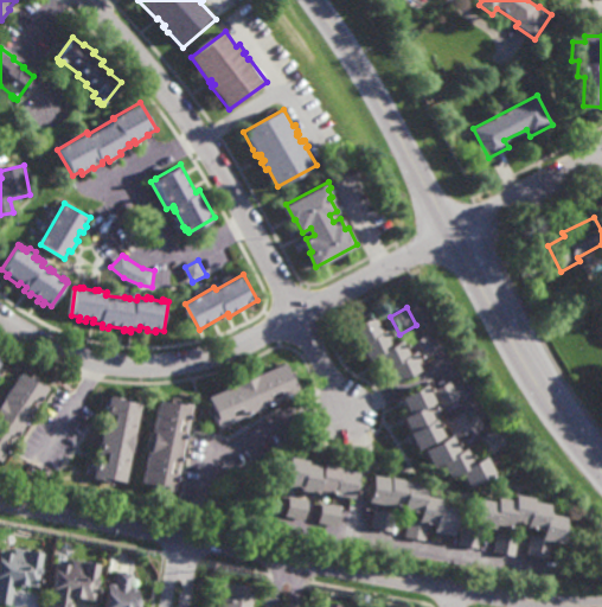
[(380,330),(388,326),(395,342),(401,339),(409,355),(416,351),(412,343),(429,334),(439,352),(420,363),(421,365),(420,366),(421,371),(398,383),(390,366),(384,370),(376,355),(367,359),(360,345),(357,346),(347,327),(372,314),(380,330)]
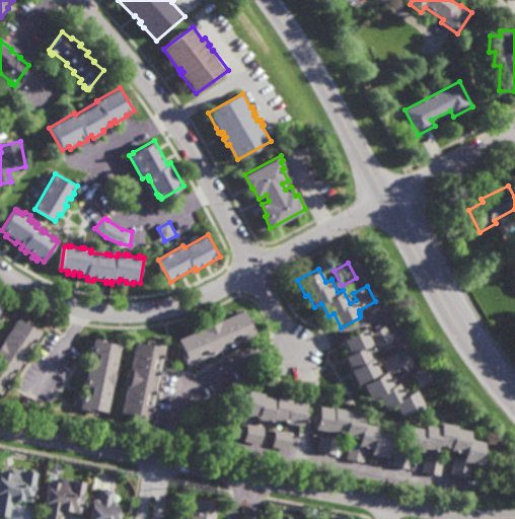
[(251,318),(253,317),(262,335),(191,366),(184,349),(186,349),(181,340),(247,309),(251,318)]
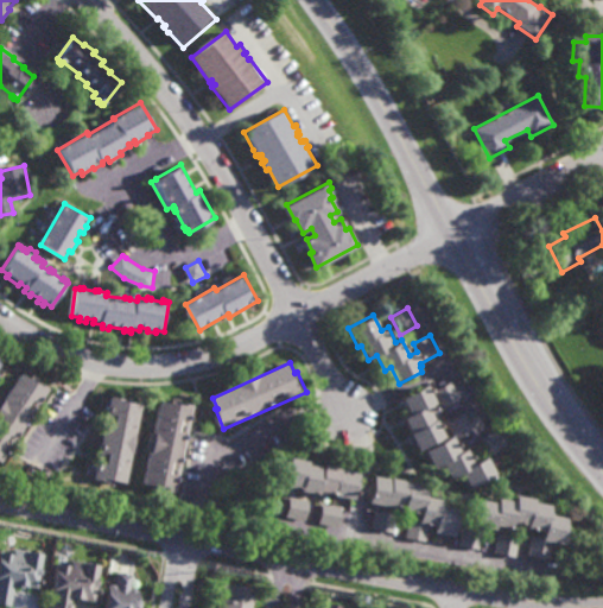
[(37,382),(38,381),(50,388),(4,463),(0,461),(0,407),(21,373),(37,382)]
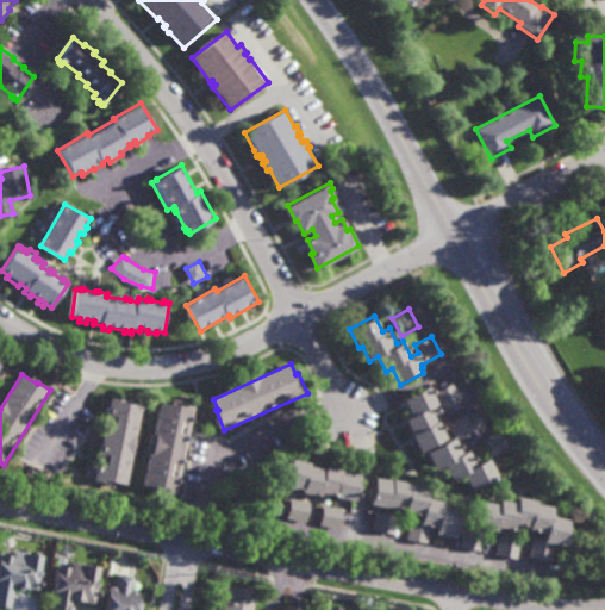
[(448,411),(438,392),(455,383),(466,403),(448,411)]
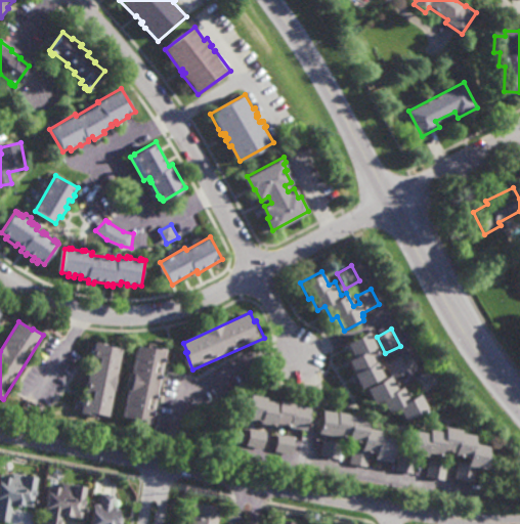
[(377,362),(379,361),(387,378),(391,376),(399,390),(404,387),(410,399),(422,394),(429,408),(407,421),(400,407),(390,412),(384,399),(377,403),(369,386),(363,389),(355,374),(356,373),(349,360),(355,357),(348,343),(369,332),(377,348),(373,350),(377,358),(375,359),(377,362)]
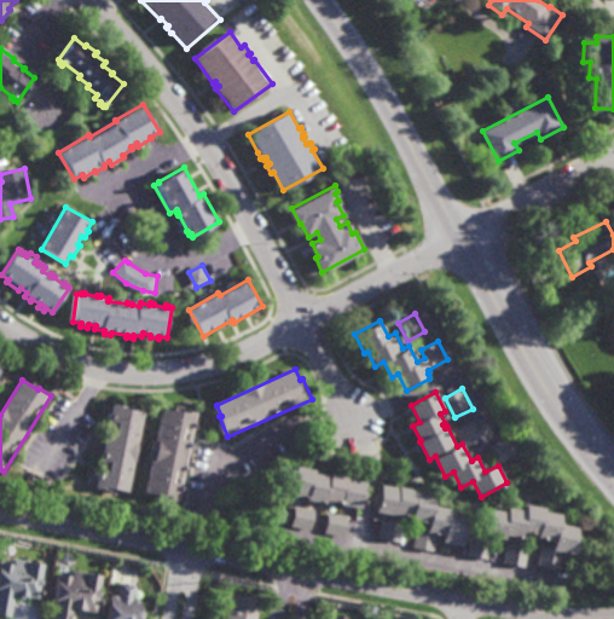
[(133,493),(117,490),(116,493),(99,490),(115,403),(132,406),(132,409),(149,412),(133,493)]
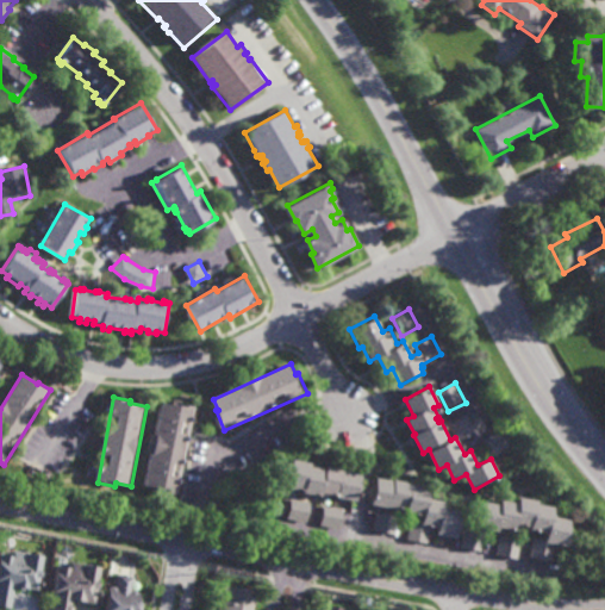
[(180,493),(148,487),(164,403),(182,405),(182,403),(198,406),(180,493)]
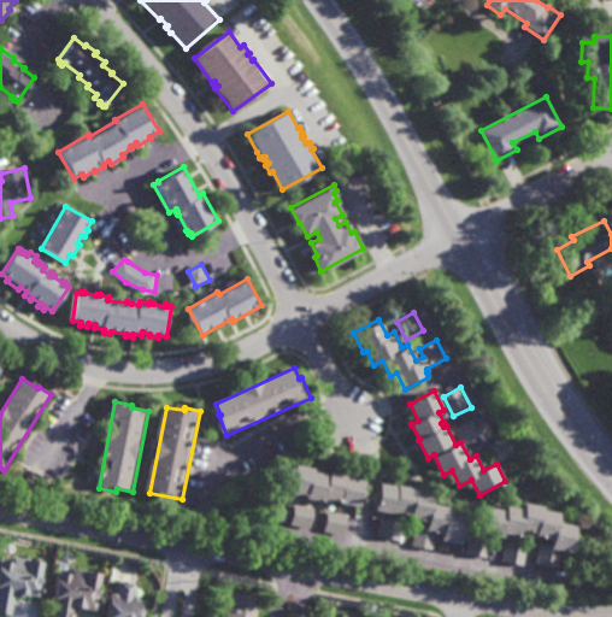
[(468,447),(458,427),(476,418),(486,438),(468,447)]
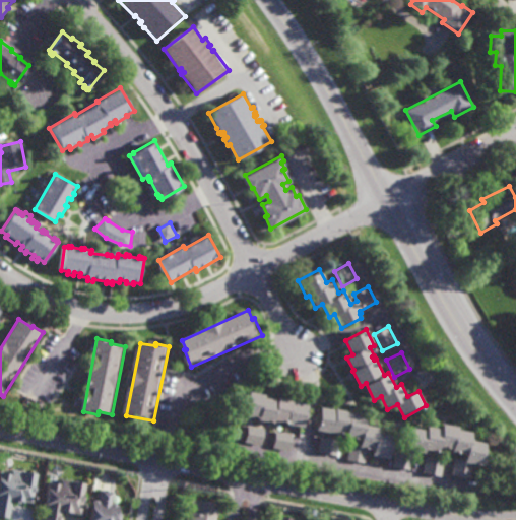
[(425,390),(415,376),(431,367),(439,381),(425,390)]
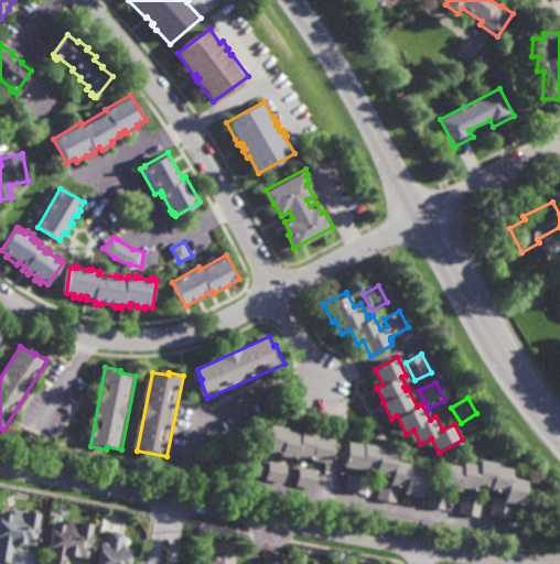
[(289,424),(288,427),(292,427),(291,432),(300,433),(301,430),(316,433),(316,435),(335,438),(330,463),(298,456),(298,458),(267,452),(272,424),(283,426),(283,423),(289,424)]
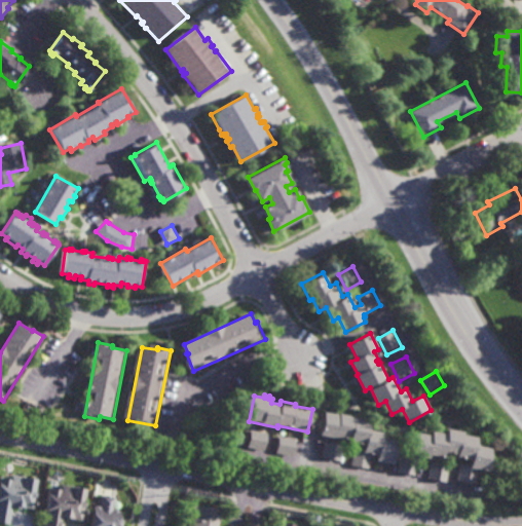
[(341,415),(341,414),(358,417),(357,419),(371,422),(370,429),(384,433),(383,438),(400,441),(395,464),(377,461),(378,457),(373,456),(371,470),(353,466),(357,450),(364,451),(366,446),(350,443),(350,441),(321,435),(325,412),(341,415)]
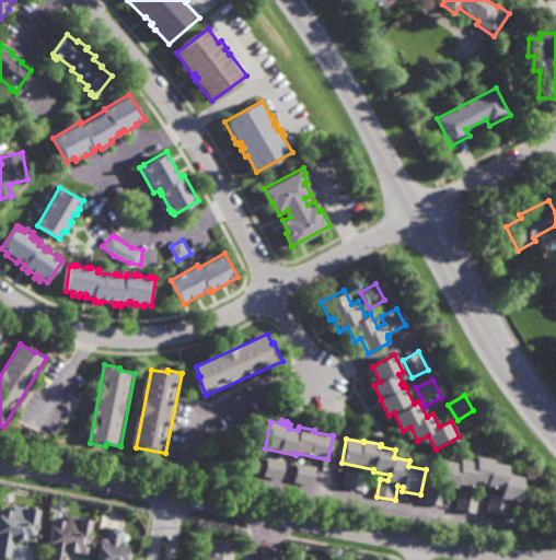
[(491,459),(491,462),(510,466),(510,467),(509,474),(526,478),(521,503),(511,501),(508,517),(489,513),(493,494),(502,497),(504,490),(487,487),(487,485),(475,482),(474,488),(459,485),(458,489),(438,485),(443,461),(460,464),(461,459),(476,463),(478,457),(491,459)]
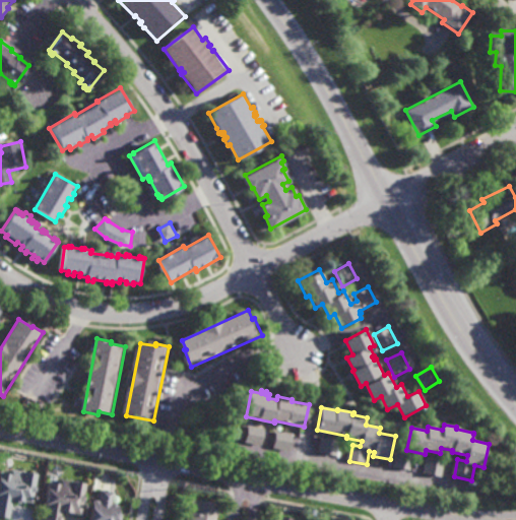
[(265,447),(248,443),(251,426),(268,430),(265,447)]
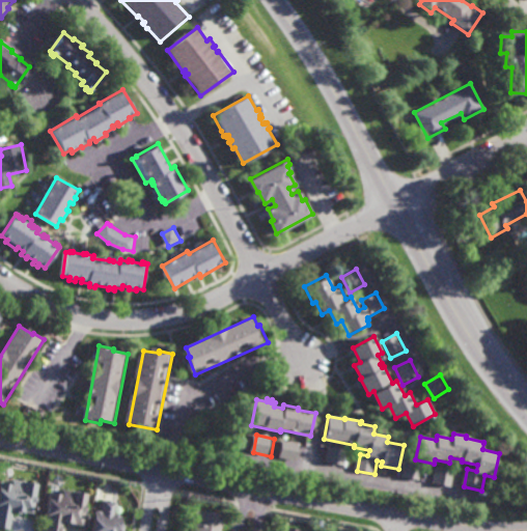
[(298,462),(279,457),(282,440),(301,444),(298,462)]
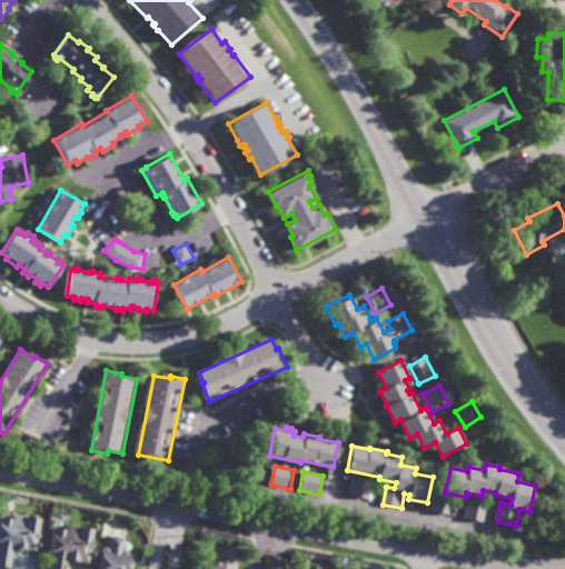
[(373,482),(369,500),(349,497),(354,479),(373,482)]
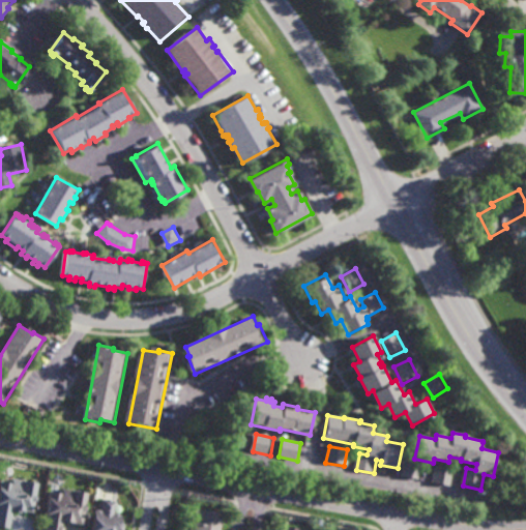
[(420,480),(402,476),(406,460),(425,464),(420,480)]
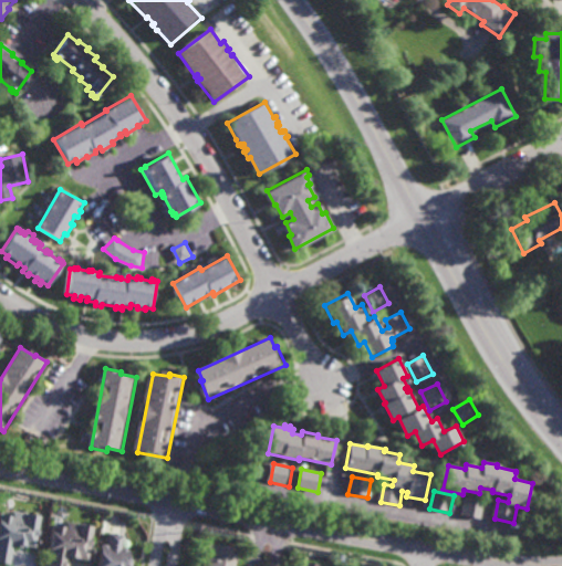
[(484,519),(464,515),(467,498),(486,501),(484,519)]
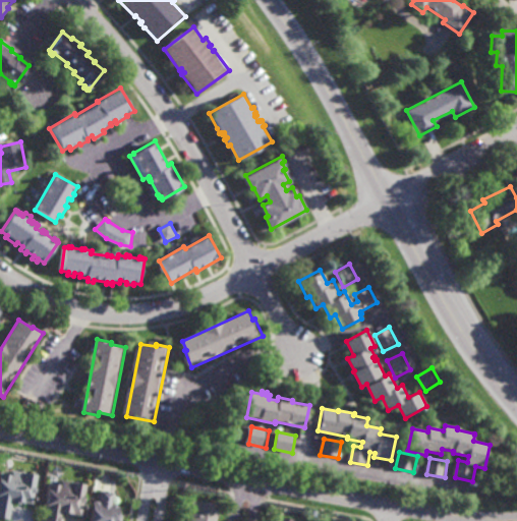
[(22,504),(22,506),(14,504),(10,520),(5,520),(0,520),(0,478),(1,473),(12,476),(13,471),(41,476),(35,505),(26,504),(25,505),(22,504)]
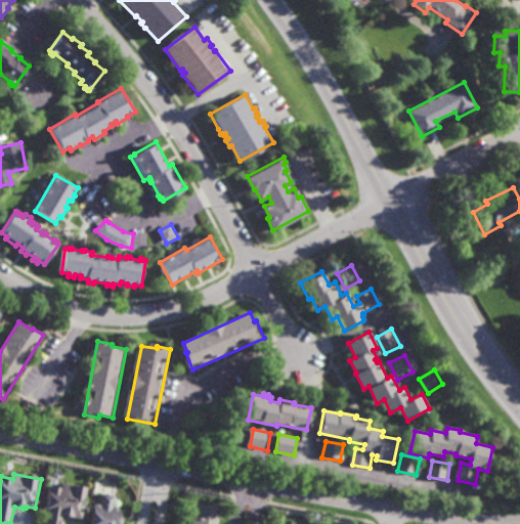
[(90,488),(86,510),(87,510),(87,513),(86,513),(84,520),(63,517),(61,523),(44,523),(51,486),(62,488),(63,483),(90,488)]
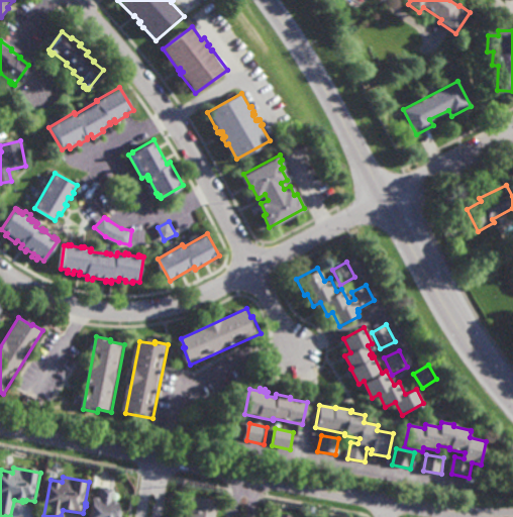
[(111,489),(115,490),(113,501),(119,502),(119,503),(121,504),(120,511),(122,511),(121,516),(91,516),(95,499),(95,498),(102,499),(103,488),(107,489),(108,488),(111,489)]
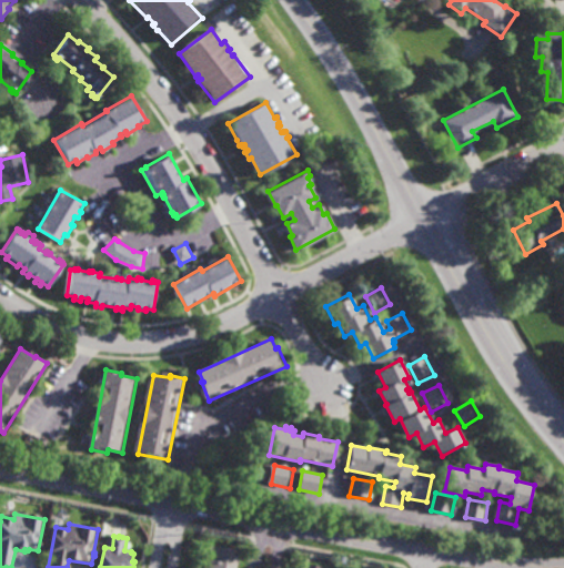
[(241,565),(239,565),(238,567),(210,567),(212,558),(209,558),(211,546),(243,551),(241,565)]
